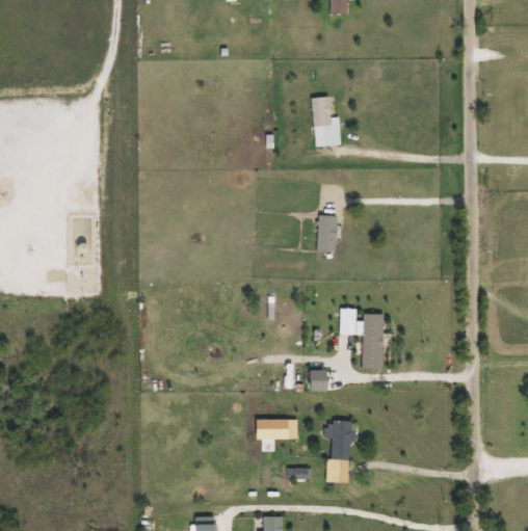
[(330,14),(330,0),(347,0),(347,14),(330,14)]
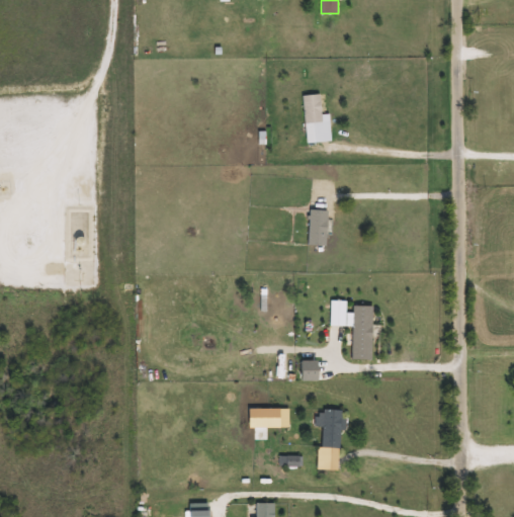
[(304,94),(321,94),(322,122),(305,122),(304,94)]
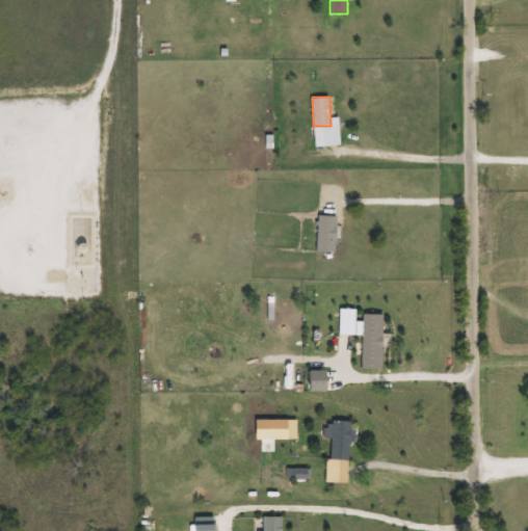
[(337,251),(318,251),(318,215),(337,215),(337,251)]
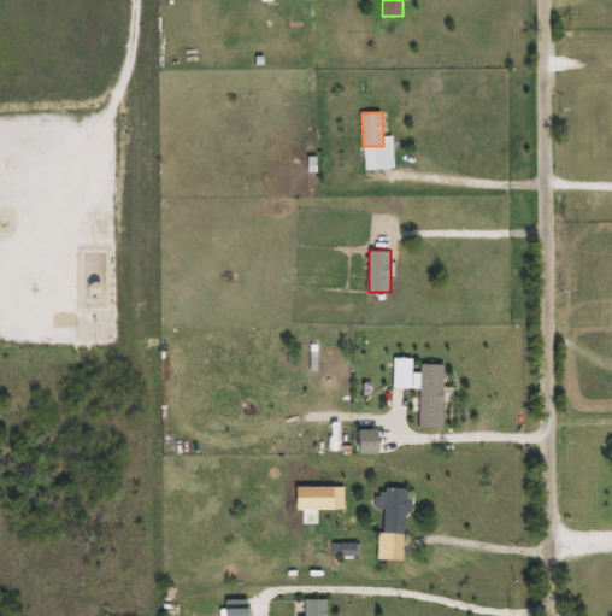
[(445,428),(421,428),(421,364),(445,364),(445,428)]
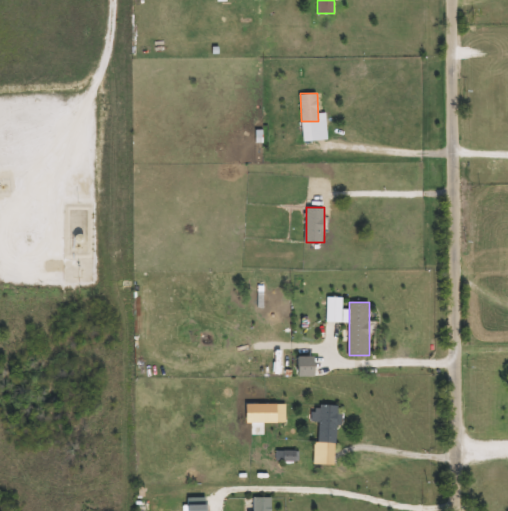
[(319,442),(319,405),(339,405),(339,442),(319,442)]
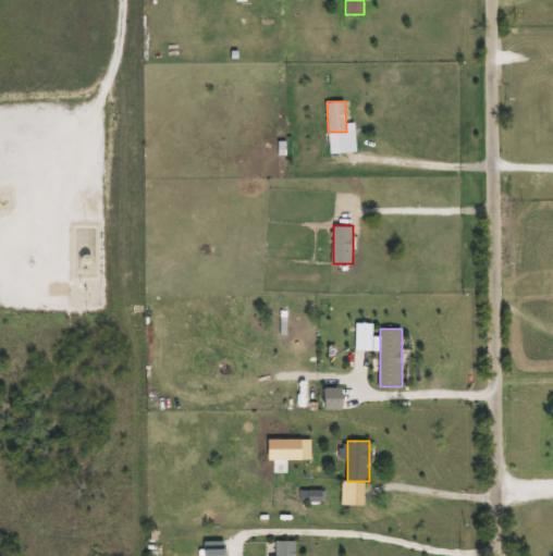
[(296,541),(296,555),(277,555),(277,541),(296,541)]
